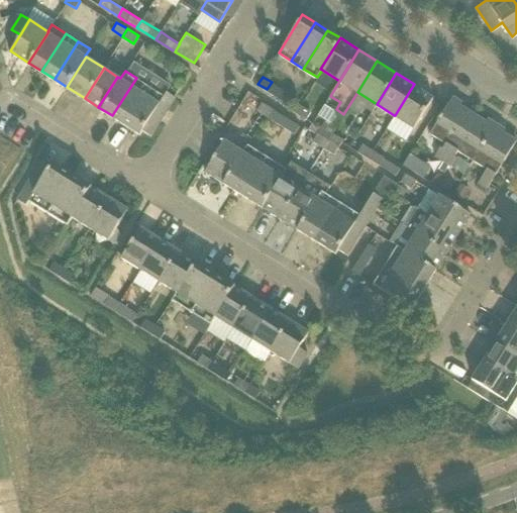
[(126,124),(150,86),(136,78),(112,115),(126,124)]
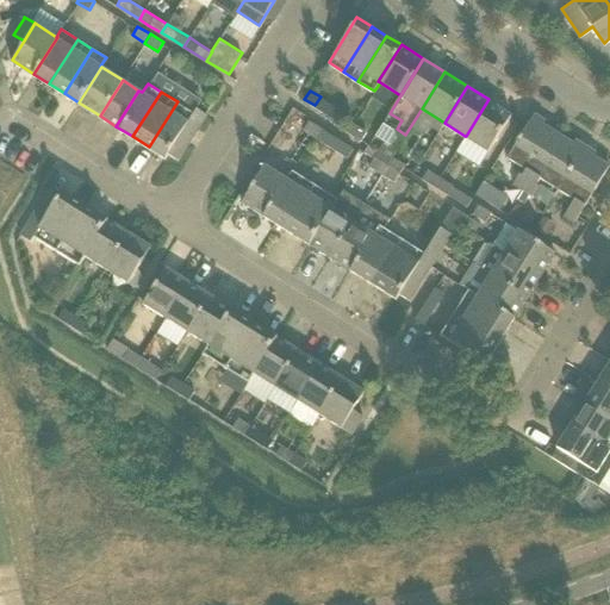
[(321,97),(315,105),(319,108),(325,112),(331,104),(325,100),(321,97)]
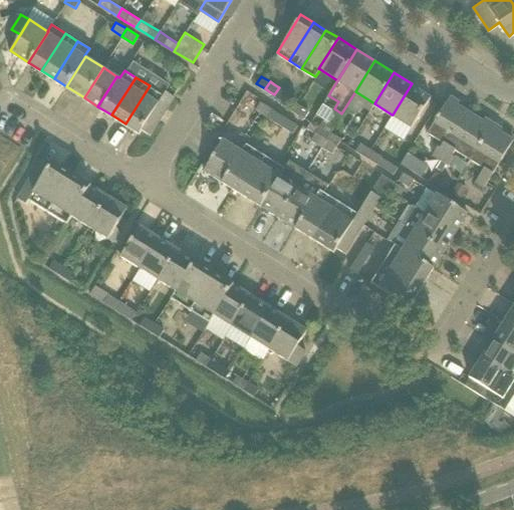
[(404,139),(431,95),(412,83),(393,114),(392,114),(384,125),(404,139)]
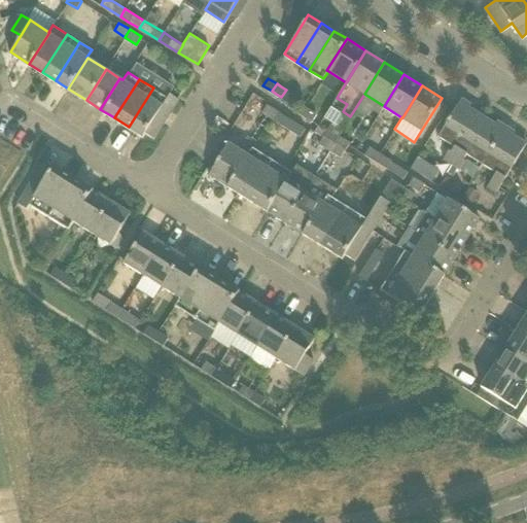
[(154,137),(179,98),(170,93),(168,97),(153,88),(129,127),(143,136),(145,132),(154,137)]
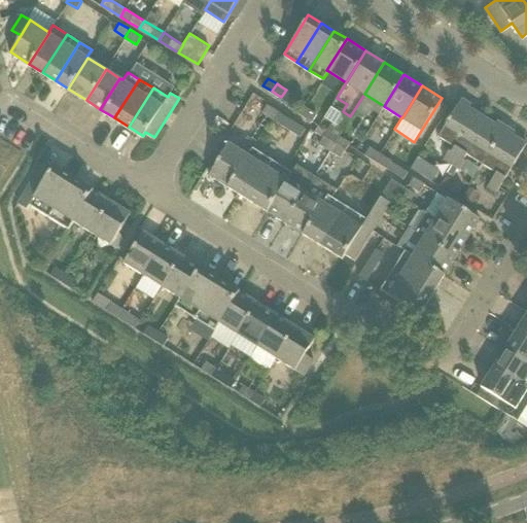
[(295,95),(286,90),(281,97),(290,103),(295,95)]
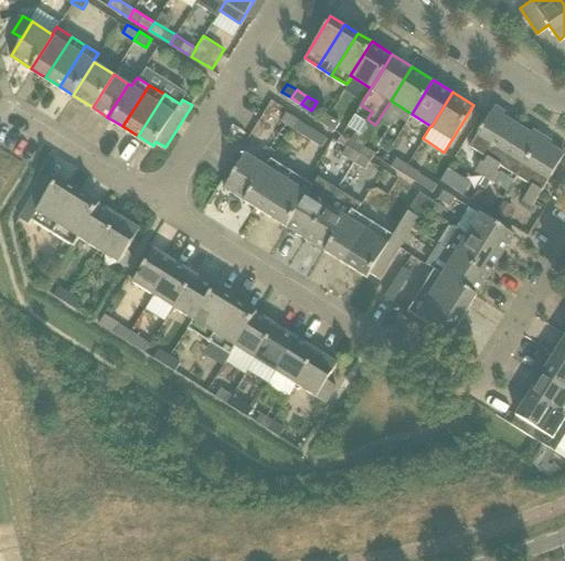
[(278,118),(283,109),(272,104),(267,112),(278,118)]
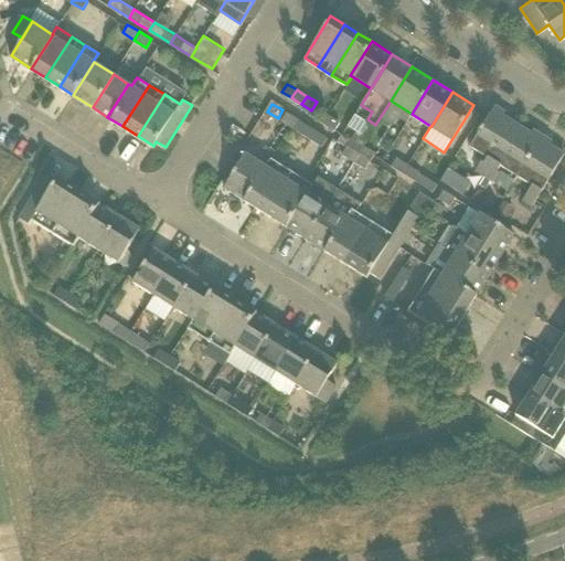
[(475,168),(483,173),(516,123),(503,114),(505,110),(494,104),(470,144),(487,155),(482,160),(480,159),(475,168)]
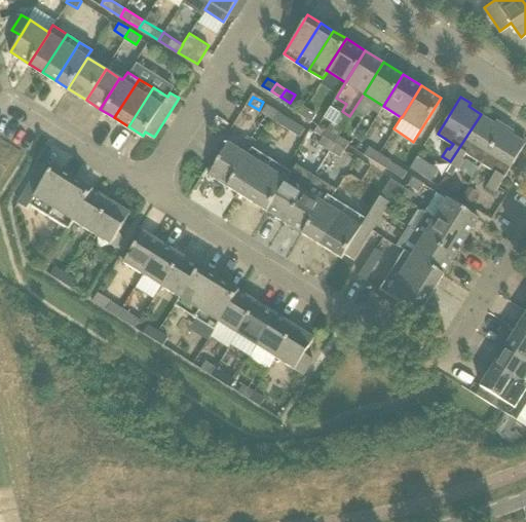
[(271,116),(275,109),(266,103),(261,110),(271,116)]
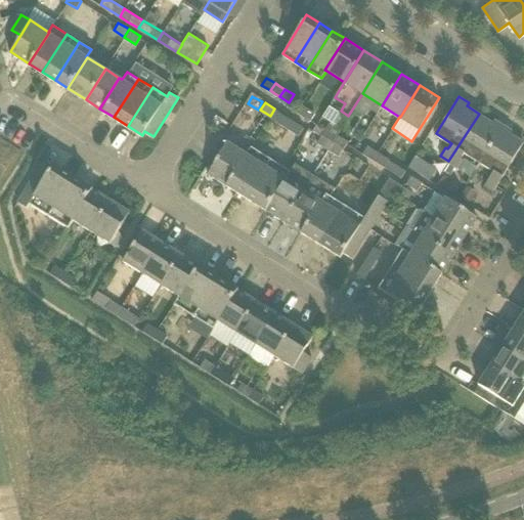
[(315,113),(304,105),(299,113),(311,120),(315,113)]
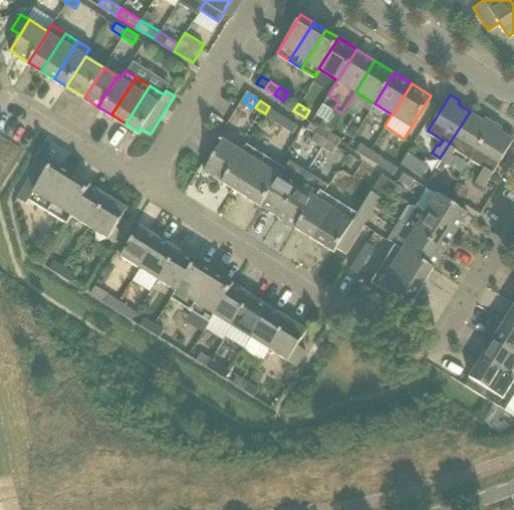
[(265,113),(274,119),(278,112),(269,106),(265,113)]
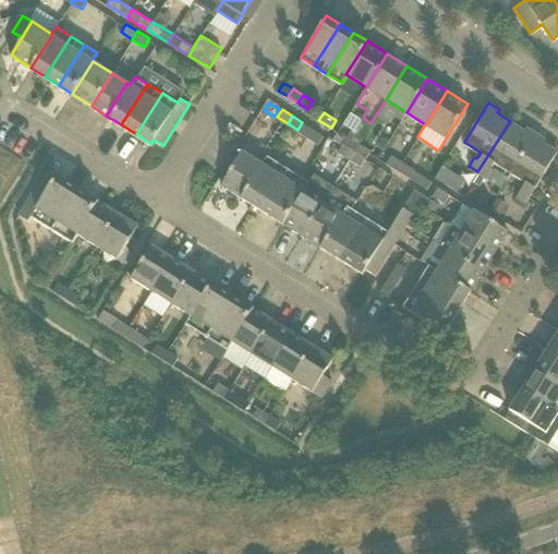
[(490,167),(494,160),(511,171),(536,132),(526,127),(524,130),(510,121),(477,171),(486,177),(487,178),(493,169),(490,167)]
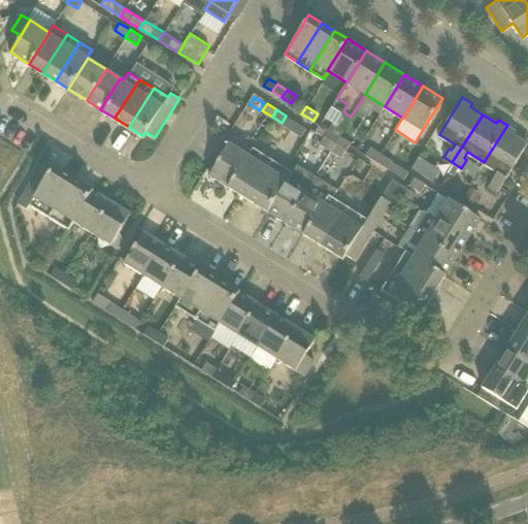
[(296,122),(286,116),(282,123),(291,129),(296,122)]
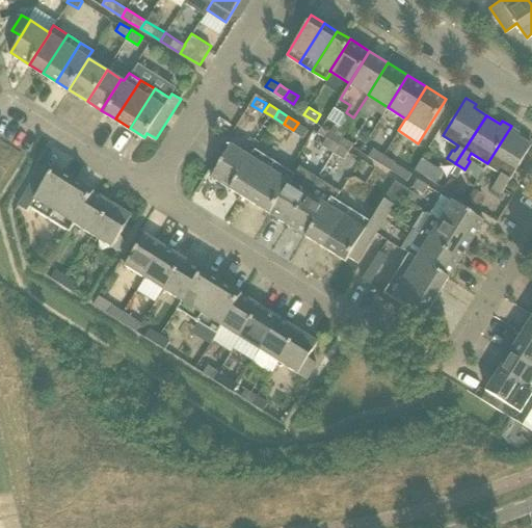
[(308,129),(298,123),(293,130),(302,136),(308,129)]
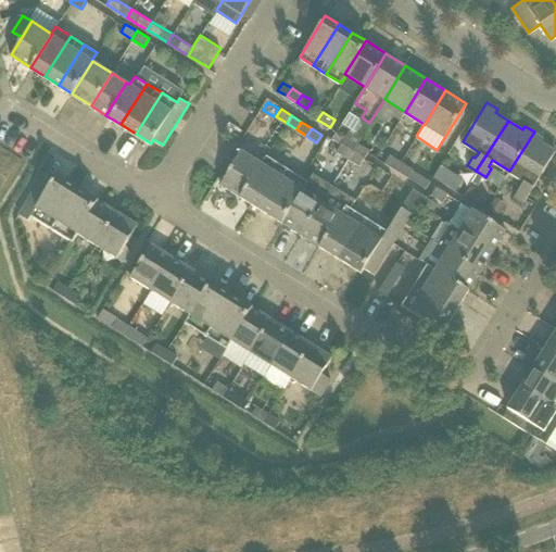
[(514,195),(523,200),(555,150),(541,140),(543,137),(534,132),(509,171),(522,179),(514,195)]
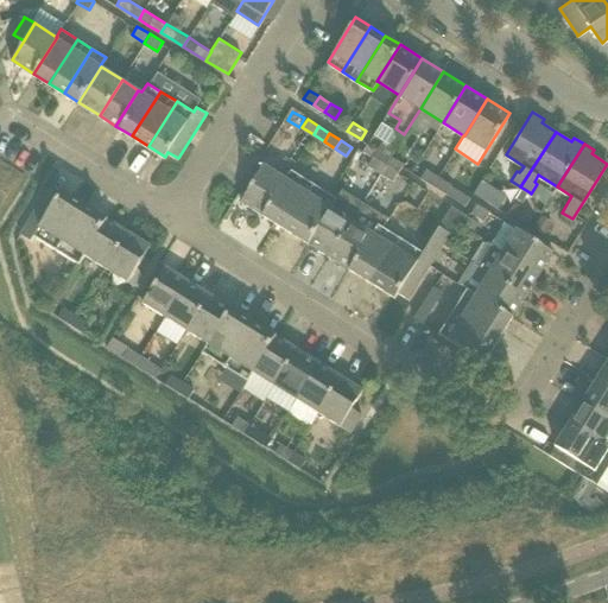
[(391,154),(380,148),(378,147),(373,156),(385,164),(391,154)]
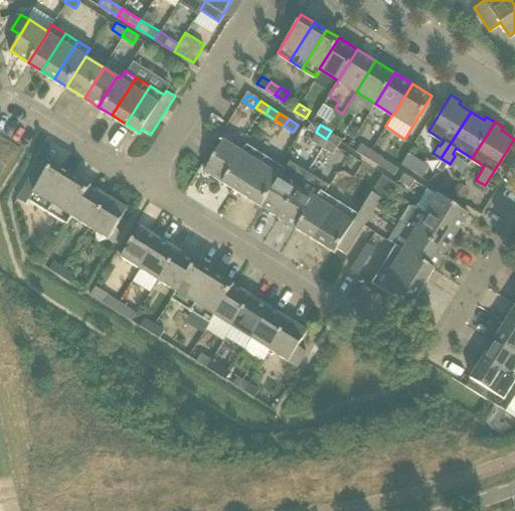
[(341,138),(332,132),(331,131),(326,139),(337,146),(341,138)]
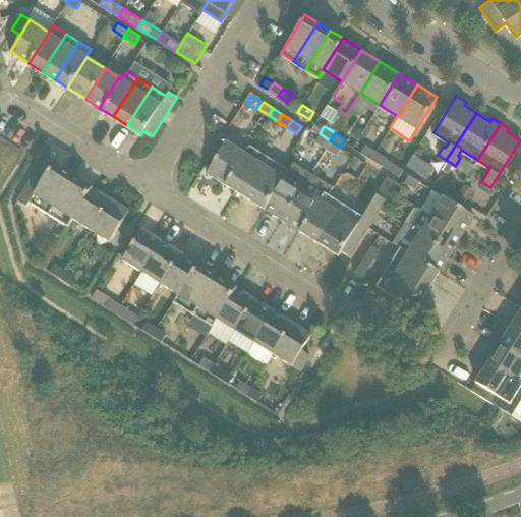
[(314,140),(326,148),(330,140),(320,133),(314,140)]
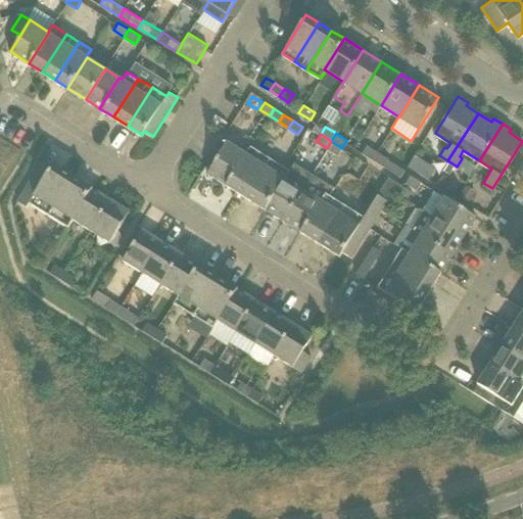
[(245,152),(227,141),(207,172),(227,184),(246,153),(245,152)]
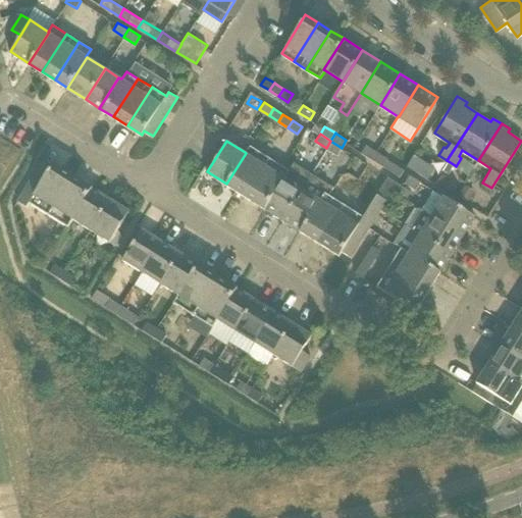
[(330,141),(326,148),(336,155),(342,148),(330,141)]
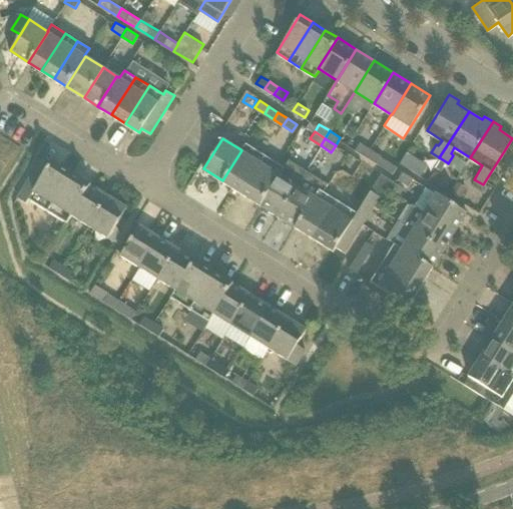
[(222,180),(234,188),(259,149),(245,141),(240,149),(241,150),(222,180)]
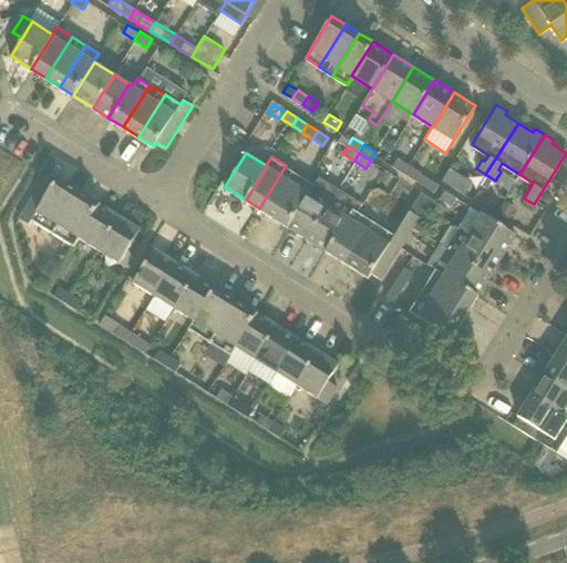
[(403,173),(409,165),(397,157),(391,165),(403,173)]
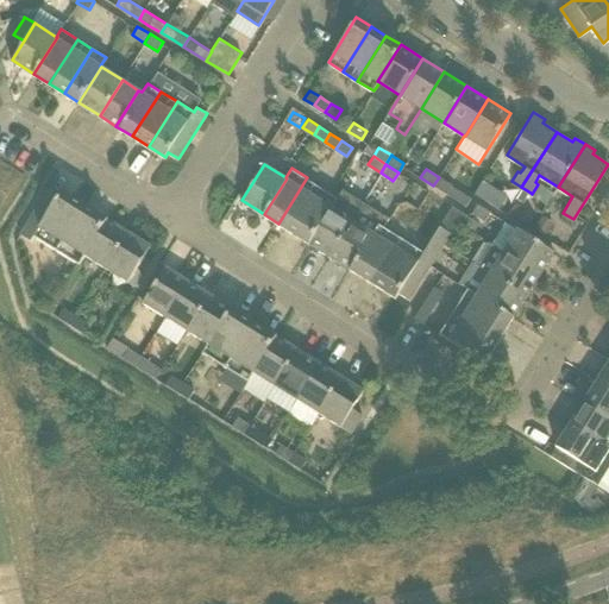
[(322,187),(307,177),(278,224),(294,233),(322,187)]
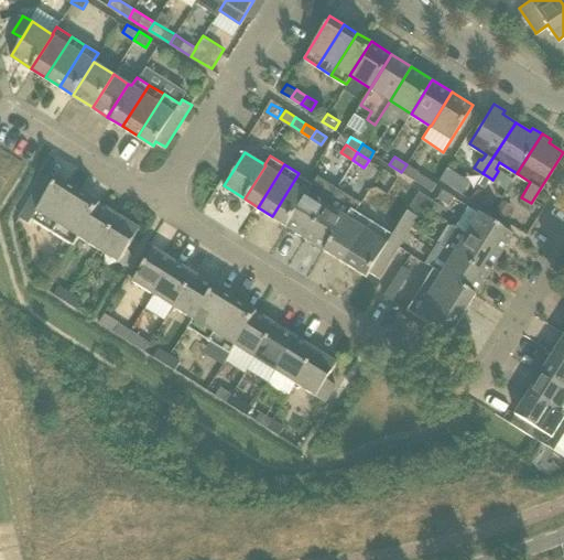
[(407,164),(401,172),(413,180),(418,171),(407,164)]
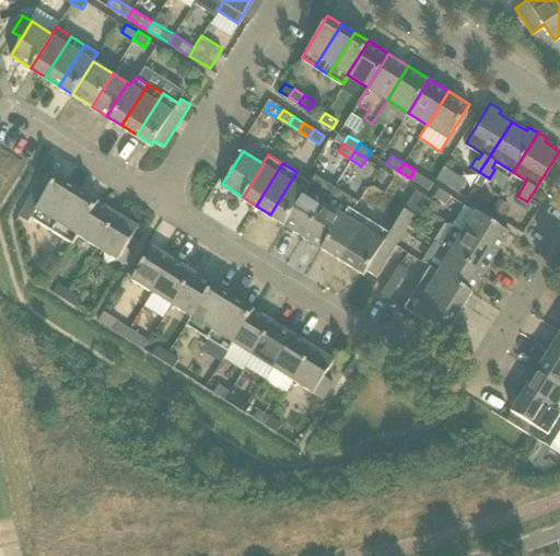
[(311,181),(296,172),(270,215),(284,223),(311,181)]
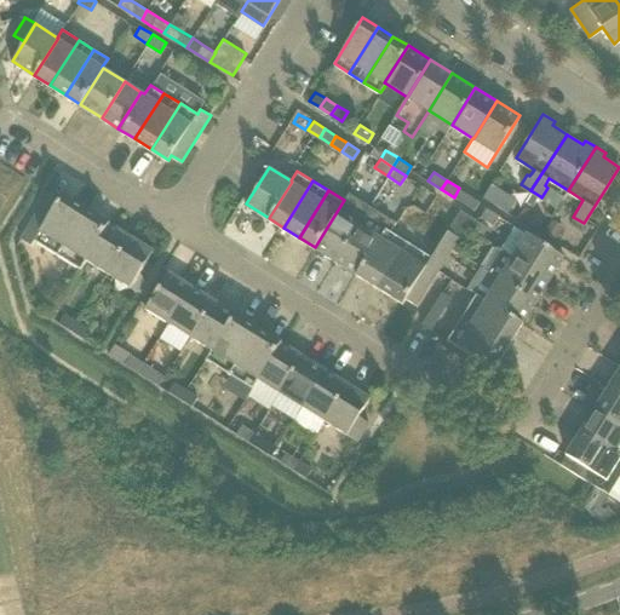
[(540,196),(530,190),(524,201),(534,207),(540,196)]
